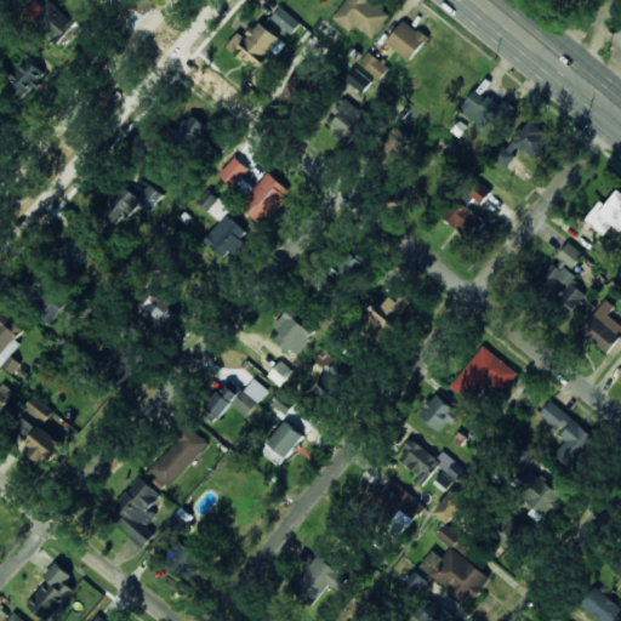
[(45,7),(35,0),(24,17),(64,44),(79,22),(49,1),(45,7)]
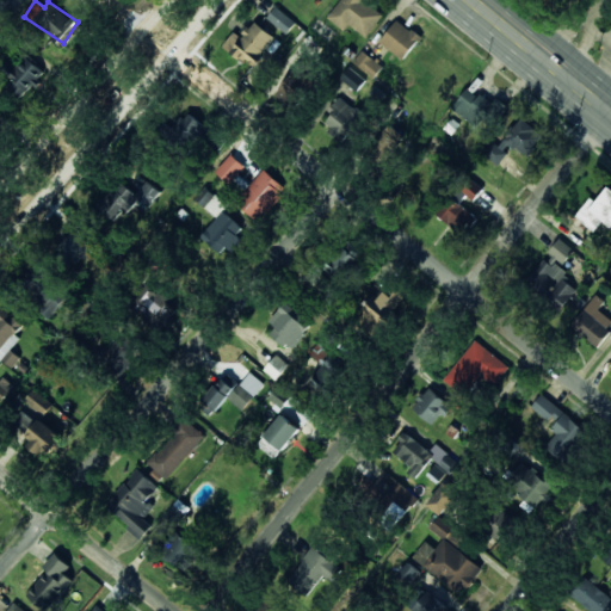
[(341,0),(327,18),(344,31),(350,25),(365,38),(383,16),(366,2),(368,0),(341,0)]
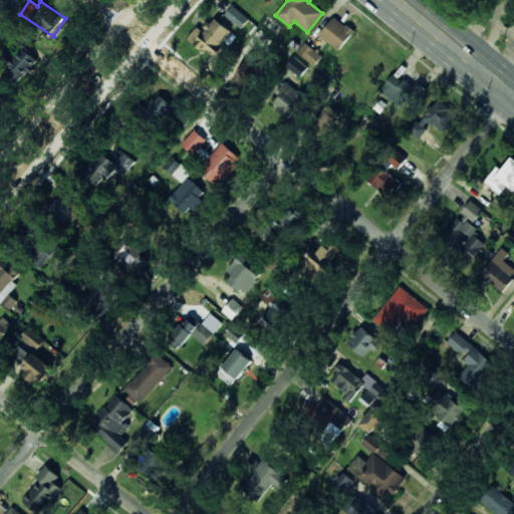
[(224,17),(242,29),(249,18),(232,6),(224,17)]
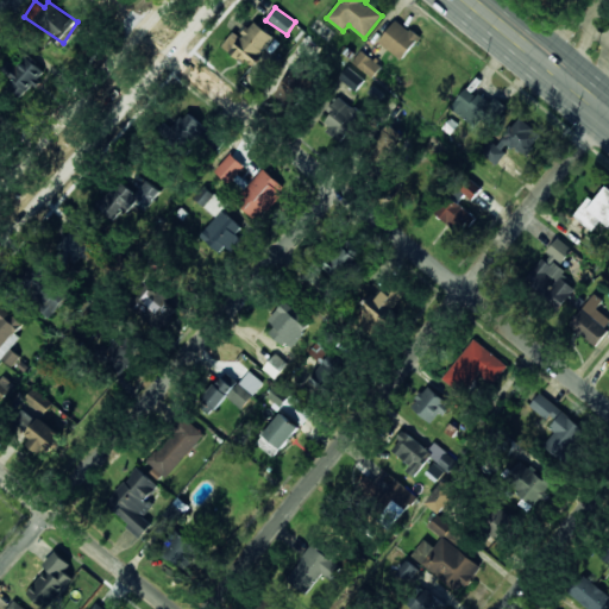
[(402,61),(419,37),(395,19),(378,43),(402,61)]
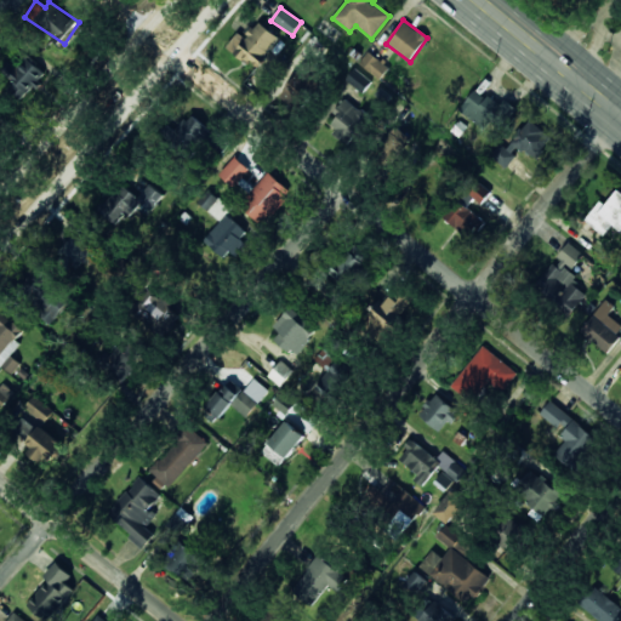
[(257,69),(280,38),(258,22),(245,38),(239,33),(228,46),(257,69)]
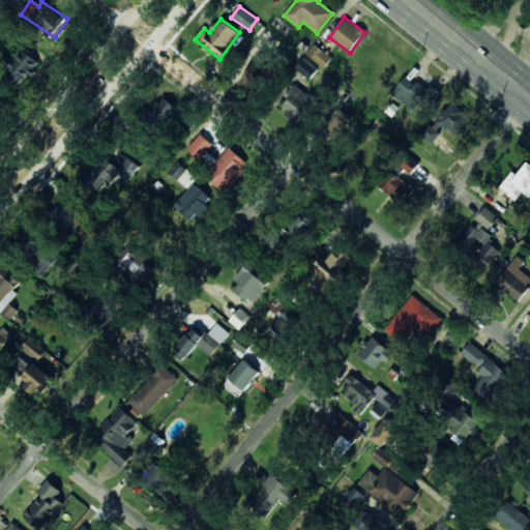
[(331,55),(314,43),(306,55),(324,66),(331,55)]
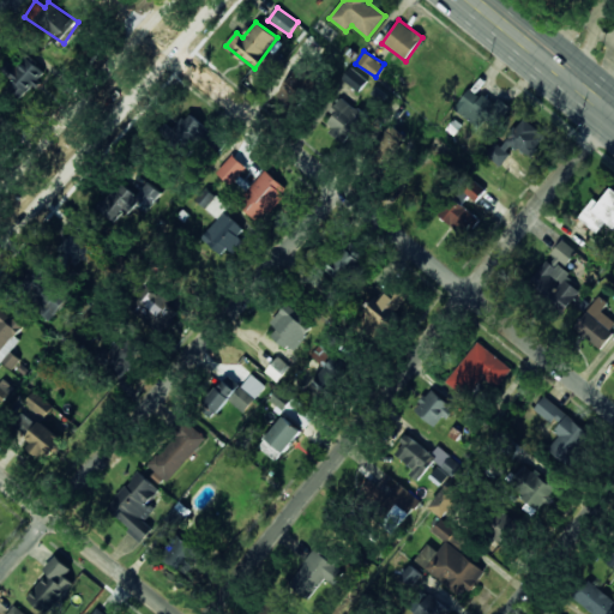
[(12,64),(0,78),(22,96),(43,71),(25,55),(17,66),(12,64)]
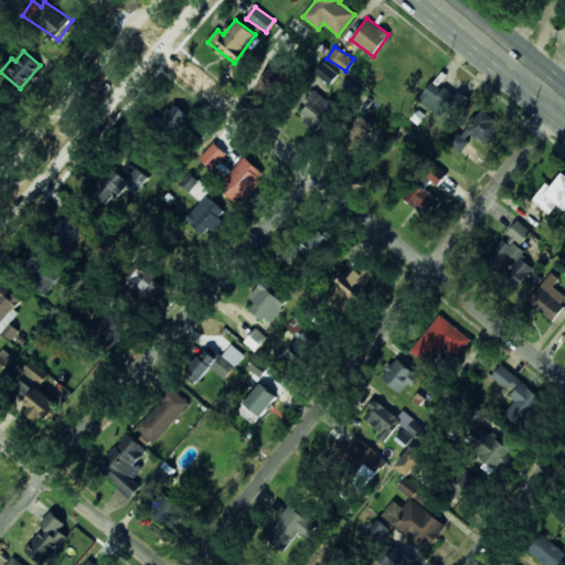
[(315,72),(330,84),(339,74),(323,62),(315,72)]
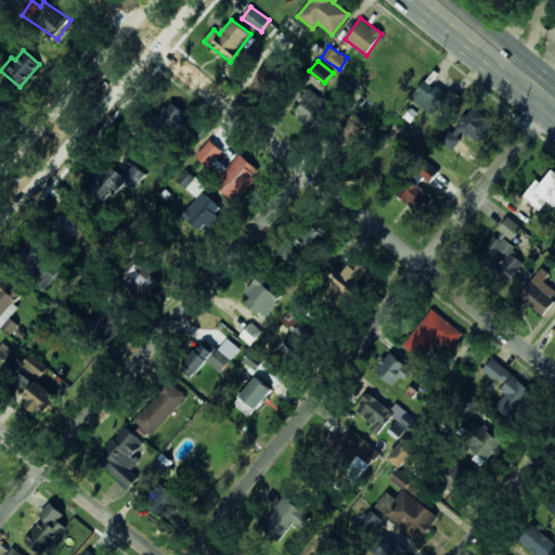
[(265,93),(278,76),(265,67),(252,85),(265,93)]
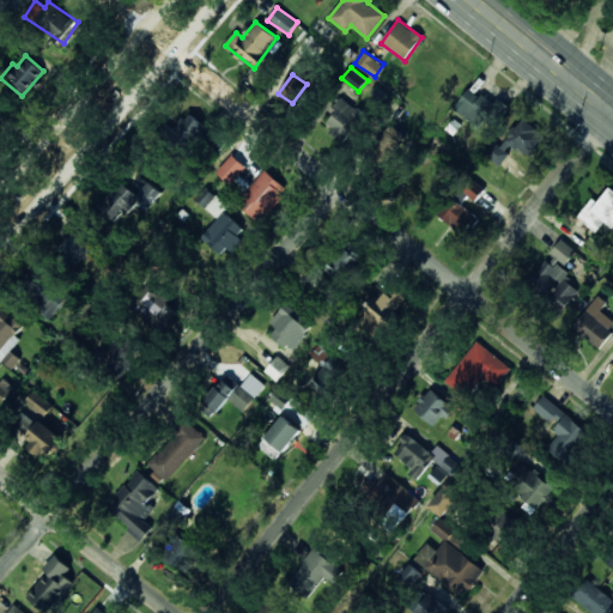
[(501,113),(503,109),(472,85),(454,108),(479,128),(493,109),(501,113)]
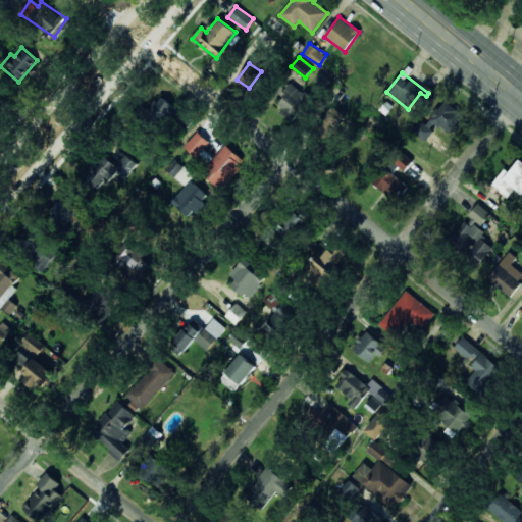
[(293,120),(310,98),(292,84),(274,107),(293,120)]
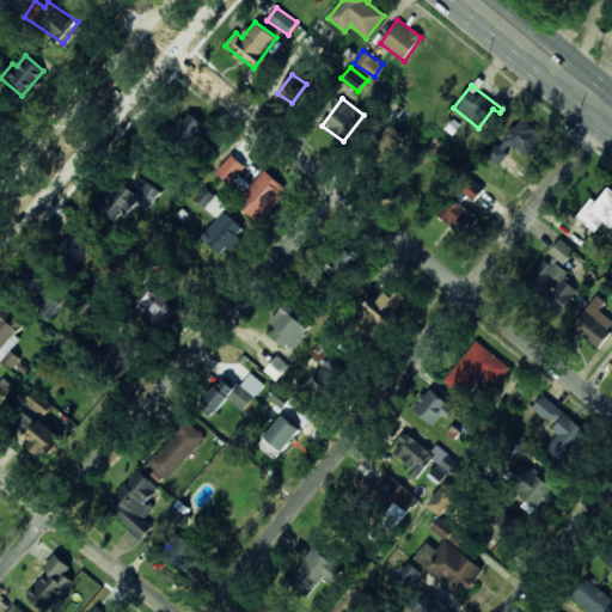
[(185,150),(206,130),(190,112),(170,132),(185,150)]
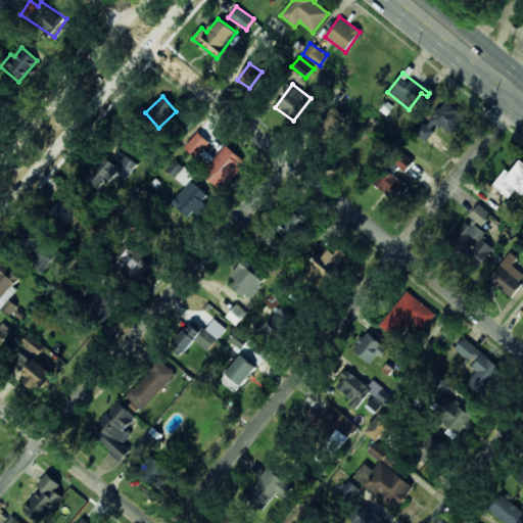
[(425,141),(439,125),(452,135),(466,117),(446,101),(426,125),(422,121),(414,131),(425,141)]
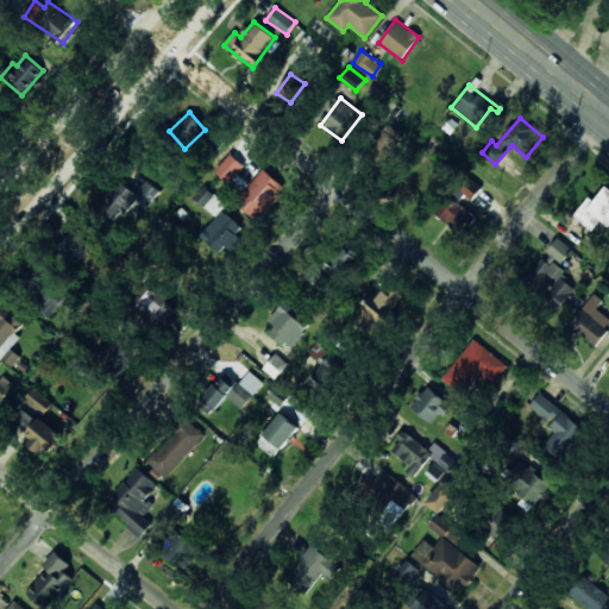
[(214,171),(228,183),(244,167),(231,154),(214,171)]
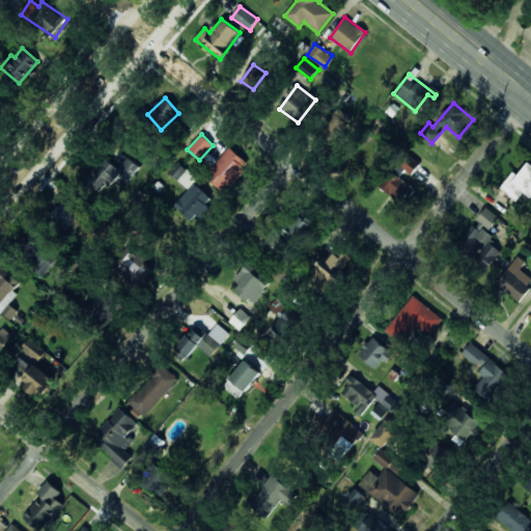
[(140,167),(113,146),(84,185),(100,197),(116,174),(128,183),(140,167)]
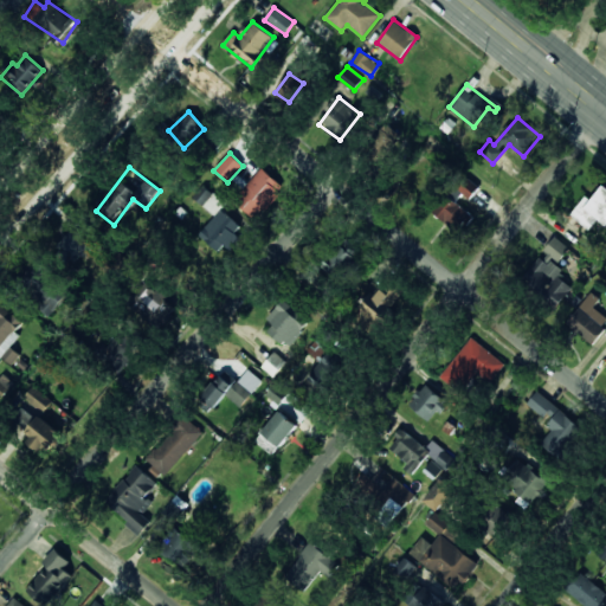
[(233,200),(256,220),(284,188),(262,168),(233,200)]
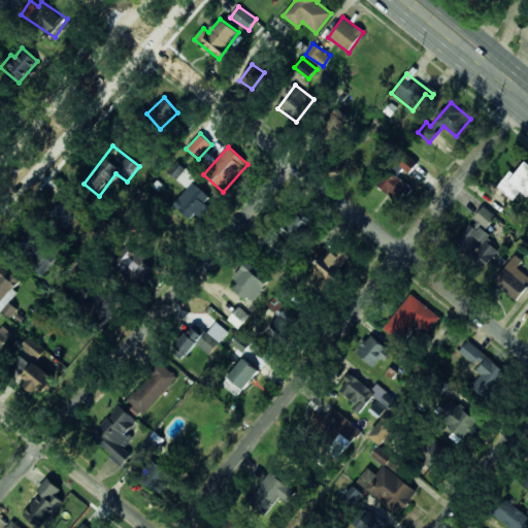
[(399,164),(408,174),(414,169),(404,159),(399,164)]
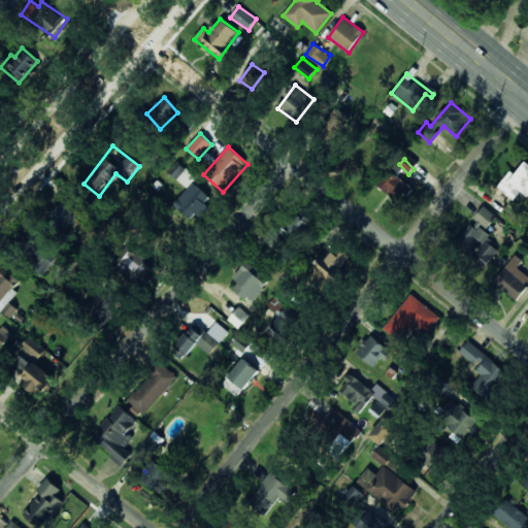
[(510,170),(497,188),(514,200),(522,190),(527,194),(527,164),(525,162),(516,174),(510,170)]
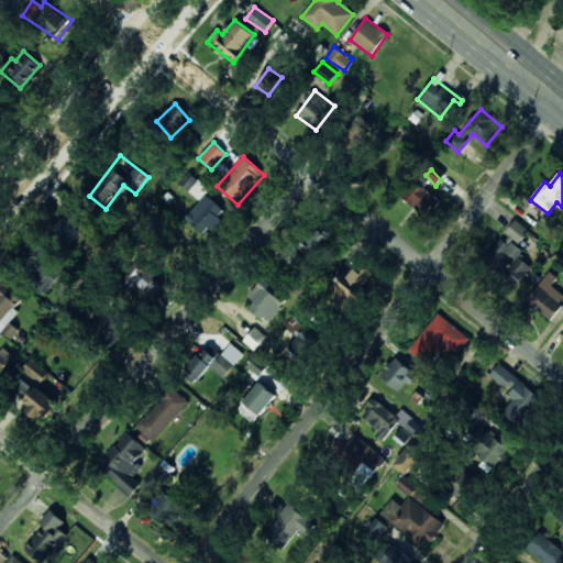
[(183,189),(201,200),(209,187),(190,176),(183,189)]
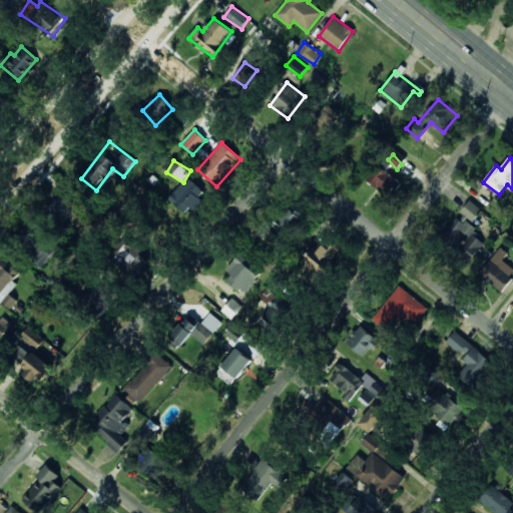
[(389,197),(401,182),(378,164),(366,180),(389,197)]
